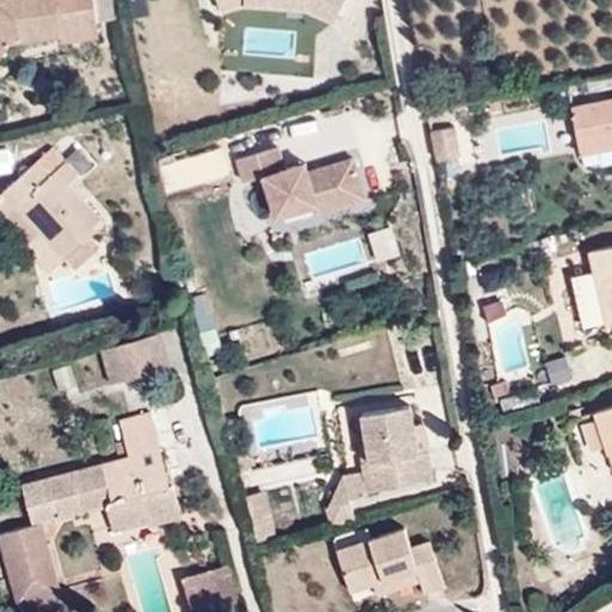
[(91,0),(23,0),(0,5),(0,60),(10,48),(57,41),(59,49),(97,42),(96,29),(91,0)]
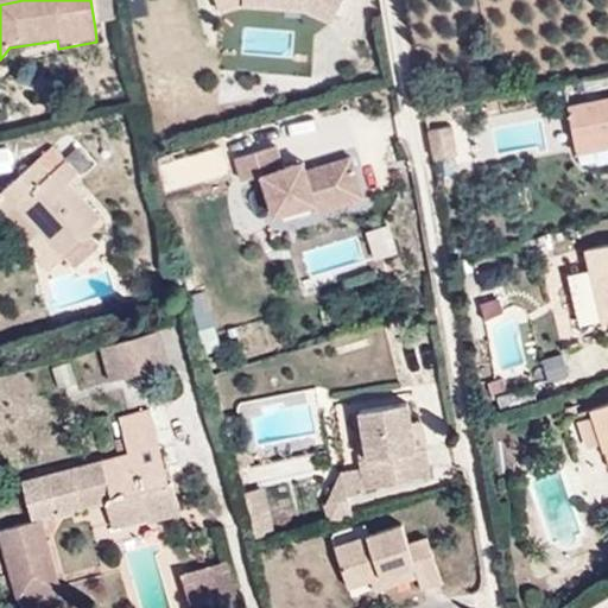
[(112,25),(108,0),(90,0),(95,29),(112,25)]
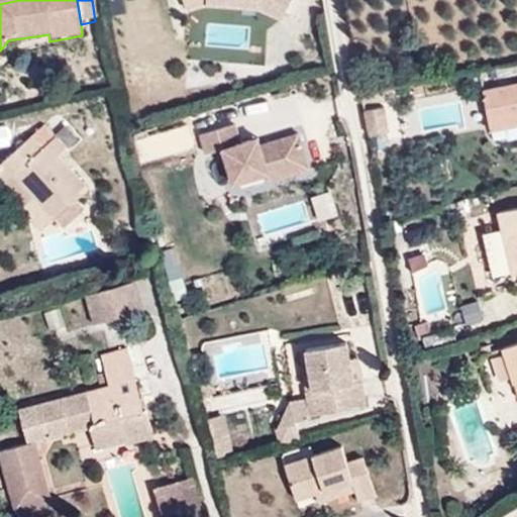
[(183,0),(186,11),(205,5),(256,7),(282,20),(290,0),(183,0)]
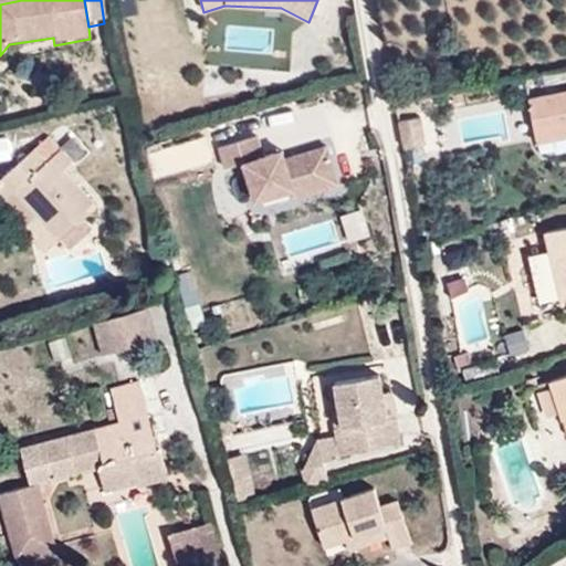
[(565,67),(533,74),(535,82),(565,74),(565,67)]
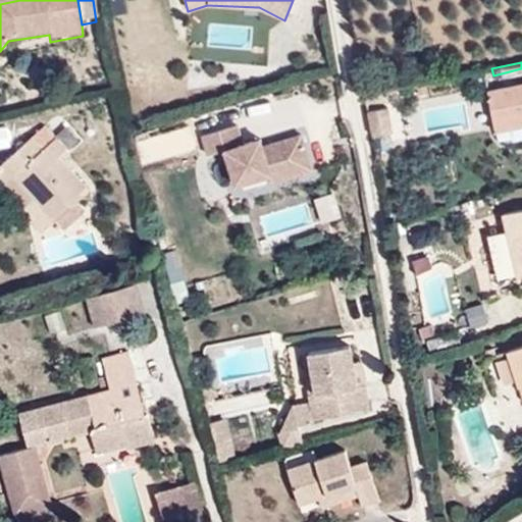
[(521,111),(521,84),(491,91),(498,118),(521,111)]
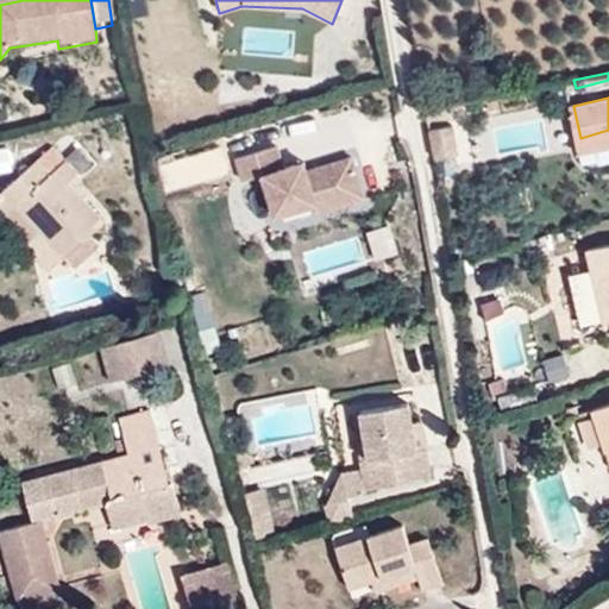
[(453,123),(428,124),(431,157),(456,156),(453,123)]
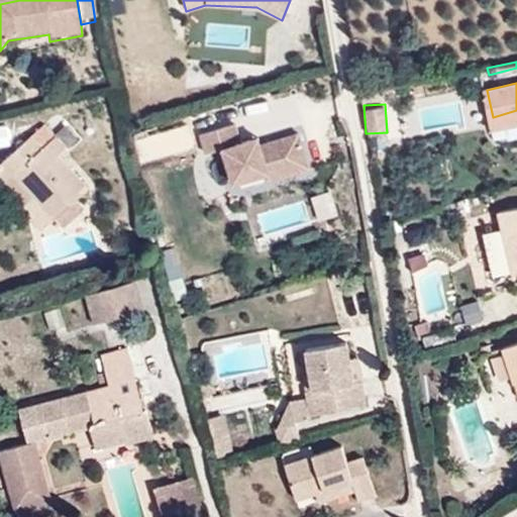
[(516,110),(493,117),(497,132),(516,127),(516,110)]
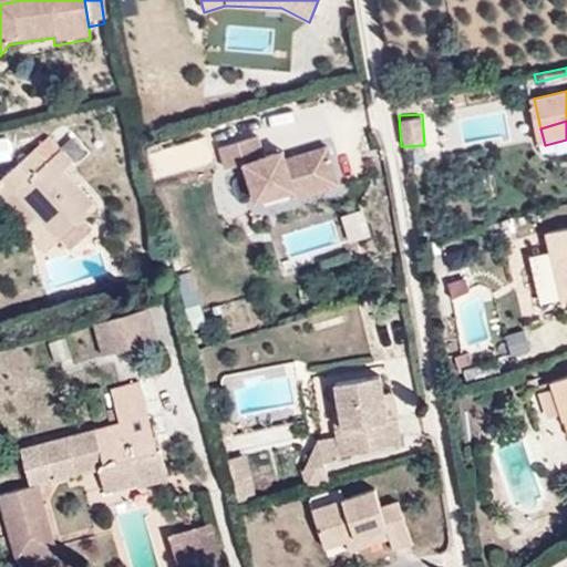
[(218,148),(223,169),(241,164),(253,205),(294,192),(296,199),(338,187),(326,146),(282,160),(281,152),(264,157),(257,136),(218,148)]
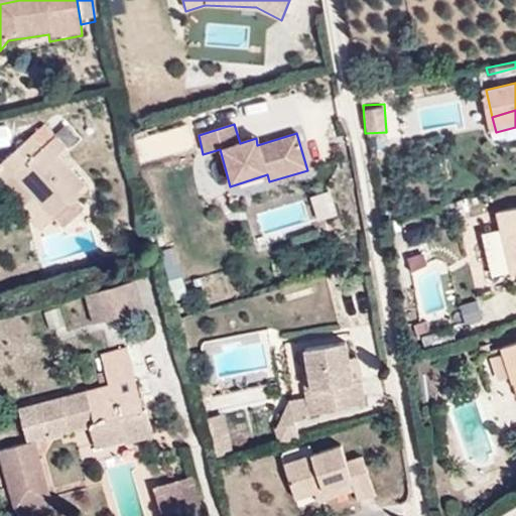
[(37,140),(27,129),(0,154),(0,177),(20,200),(27,195),(48,216),(51,213),(71,195),(81,185),(49,152),(37,140)]
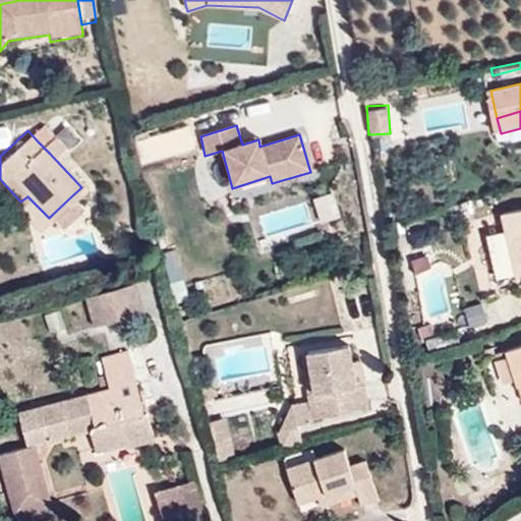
[(48,131),(38,141),(50,154),(60,143),(48,131)]
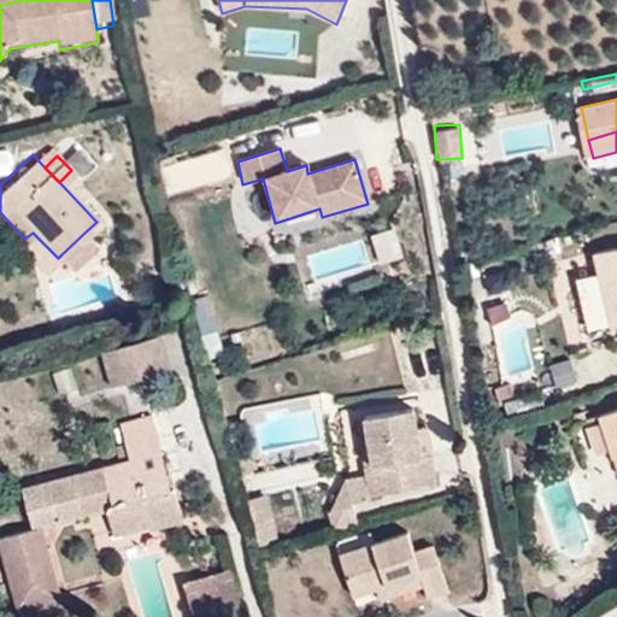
[(72,265),(95,244),(84,233),(62,254),(72,265)]
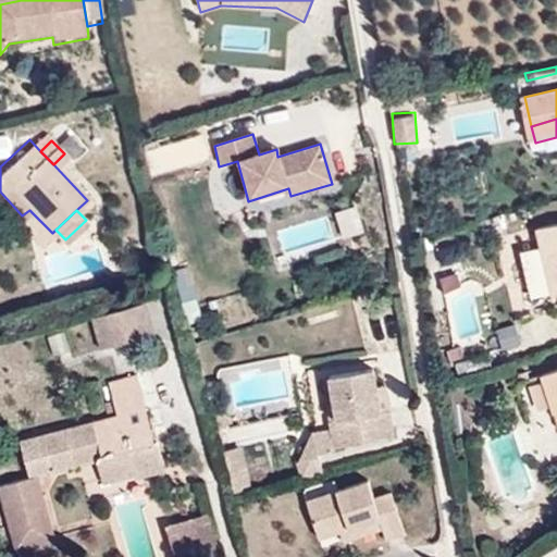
[(556,223),(537,229),(542,247),(552,291),(553,298),(556,297),(556,223)]
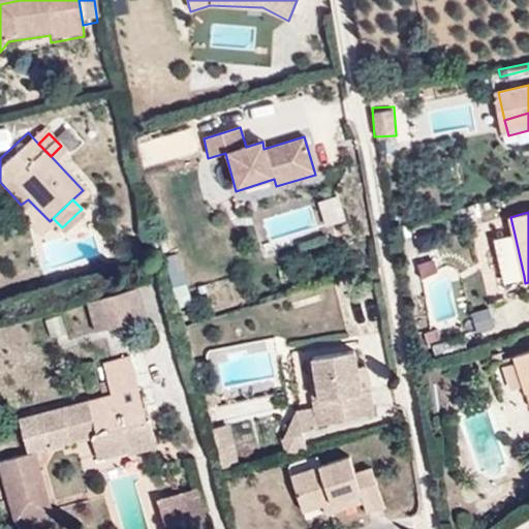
[(524,276),(515,235),(494,239),(503,280),(524,276)]
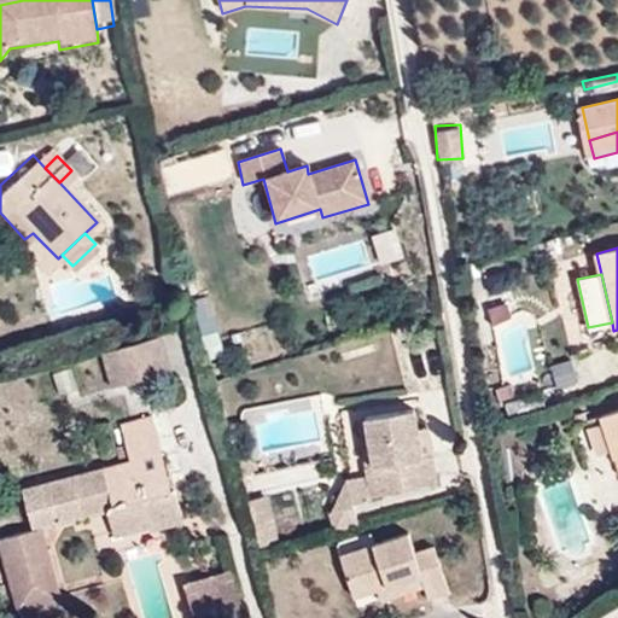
[(485,302),(488,320),(509,318),(506,299),(485,302)]
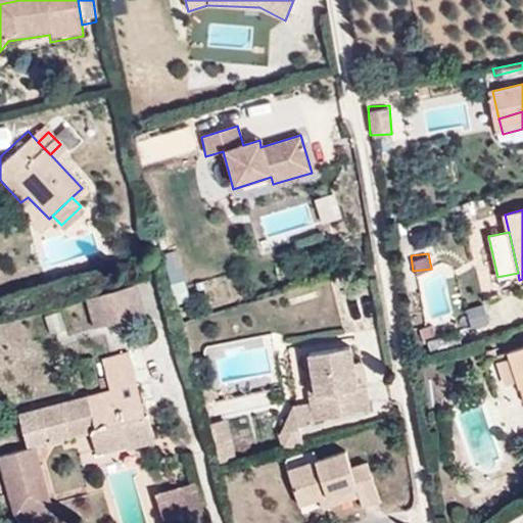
[(136,300),(128,272),(101,279),(109,308),(136,300)]
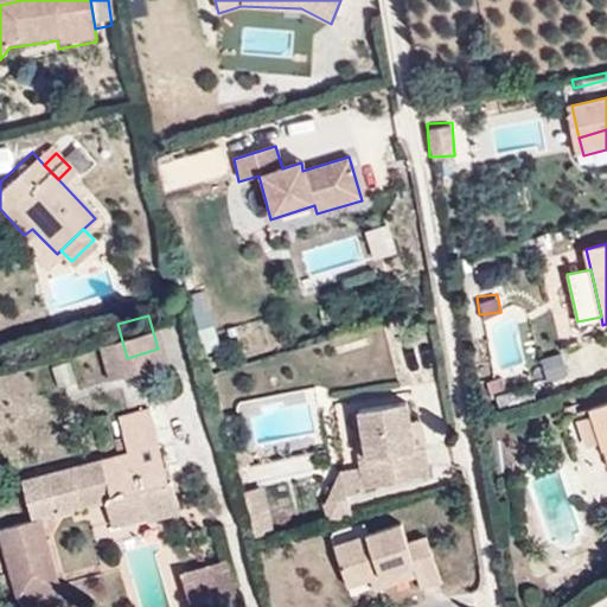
[(127,358),(117,324),(89,332),(98,366),(127,358)]
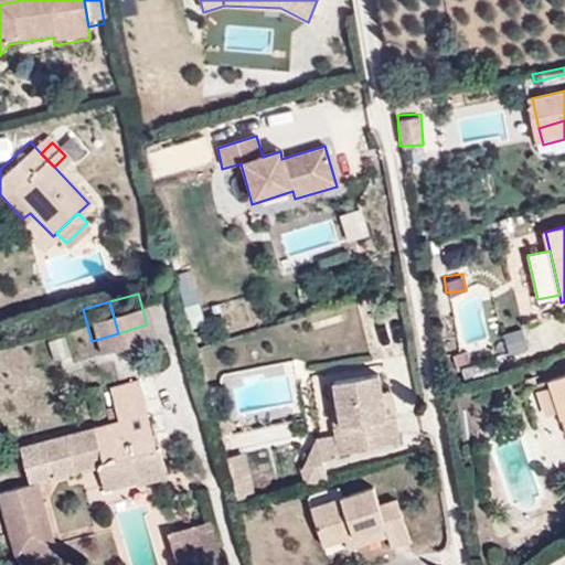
[(534,348),(526,326),(502,334),(510,356),(534,348)]
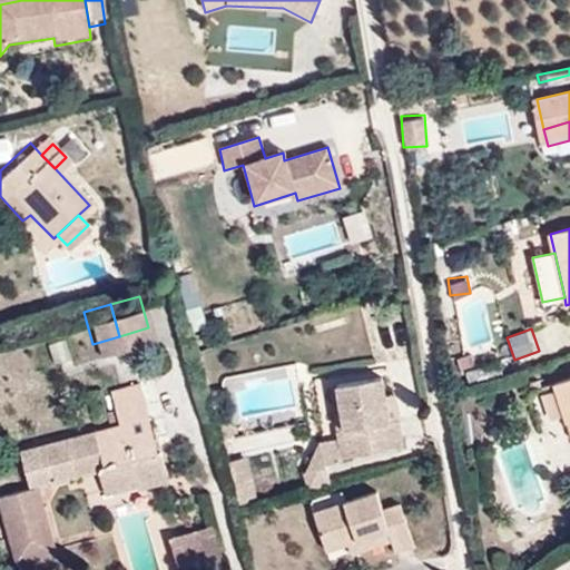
[(467,381),(500,373),(497,360),(463,367),(467,381)]
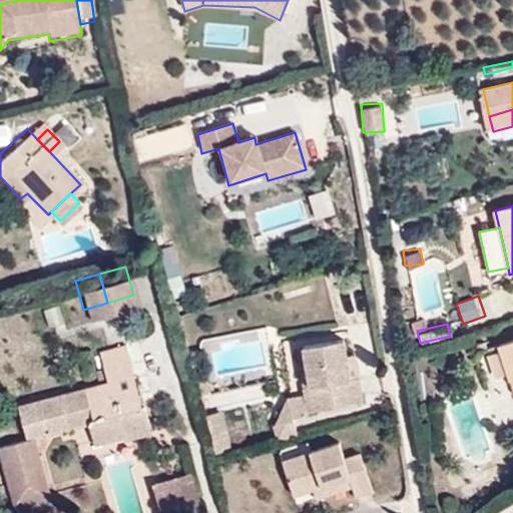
[(362,403),(358,378),(352,379),(348,354),(346,339),(302,346),(309,387),(304,387),(307,411),(362,403)]
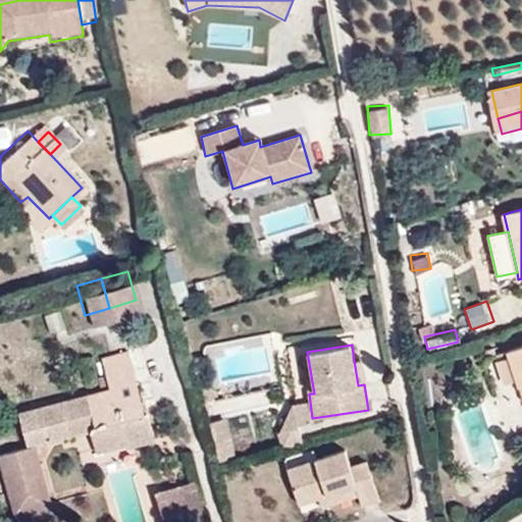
[(521,347),(507,352),(519,387),(521,386),(521,347)]
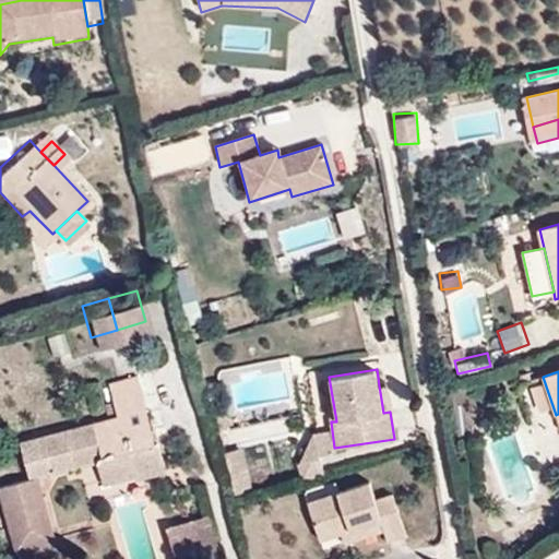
[(137,401),(130,373),(104,379),(110,407),(12,430),(20,466),(0,471),(0,516),(4,537),(14,535),(10,518),(37,511),(26,464),(87,449),(94,472),(125,463),(123,459),(152,452),(146,430),(140,432),(132,401),(137,401)]
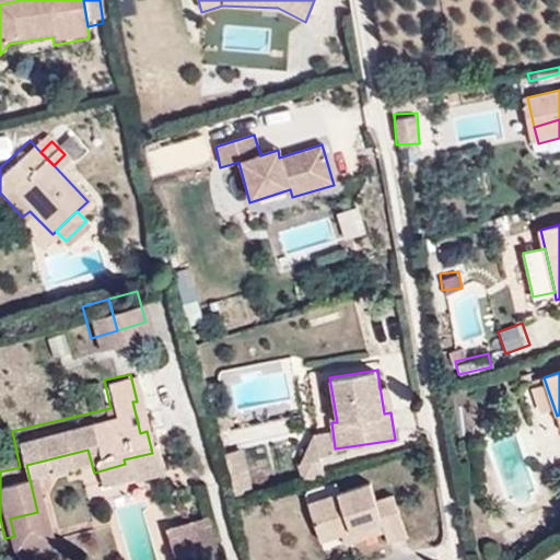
[(337,422),(329,377),(325,377),(331,422),(337,422)]
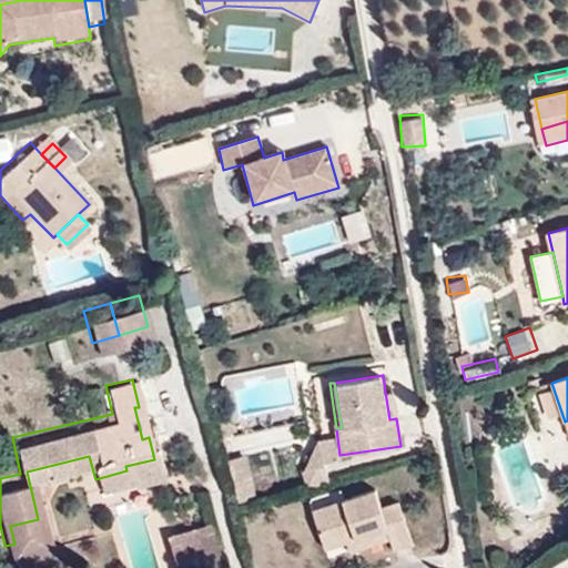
[(396,418),(393,391),(385,392),(389,419),(396,418)]
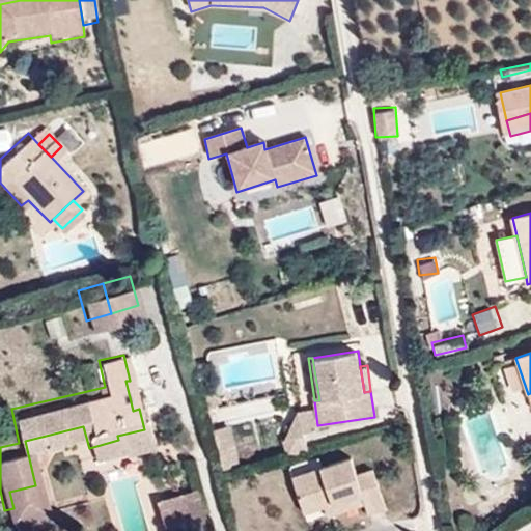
[(302,431),(318,428),(317,425),(315,408),(300,410),(281,440),(284,454),(307,448),(302,431)]
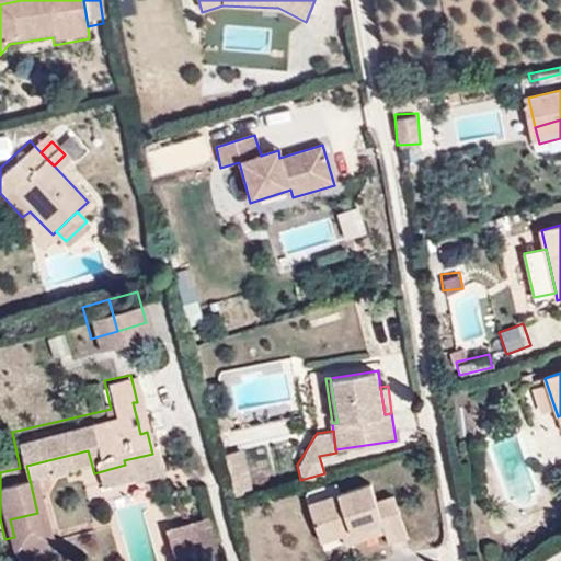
[(242,451),(225,456),(235,495),(252,491),(242,451)]
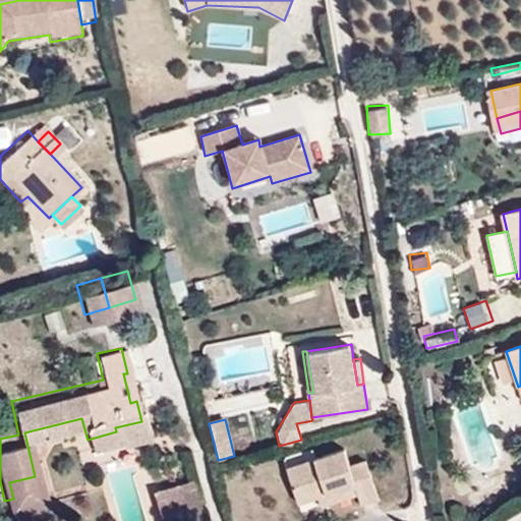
[(117,437),(143,429),(141,421),(115,427),(116,431),(117,437)]
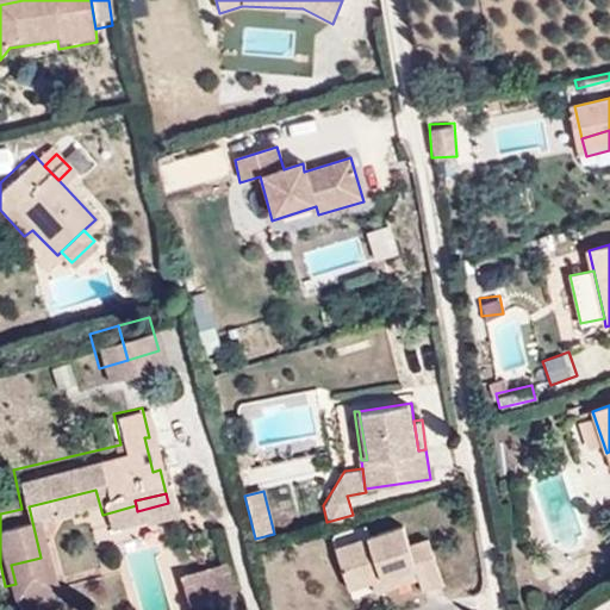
[(442,584),(427,539),(410,545),(404,527),(337,548),(350,589),(414,568),(417,579),(422,591),(442,584)]
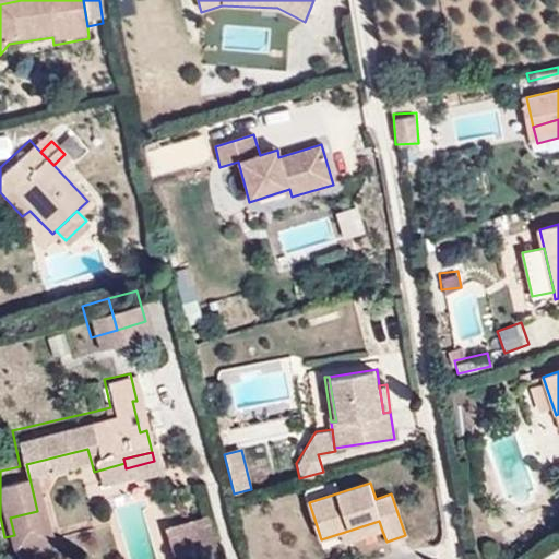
[(182,558),(212,550),(198,502),(157,514),(170,558),(182,558)]
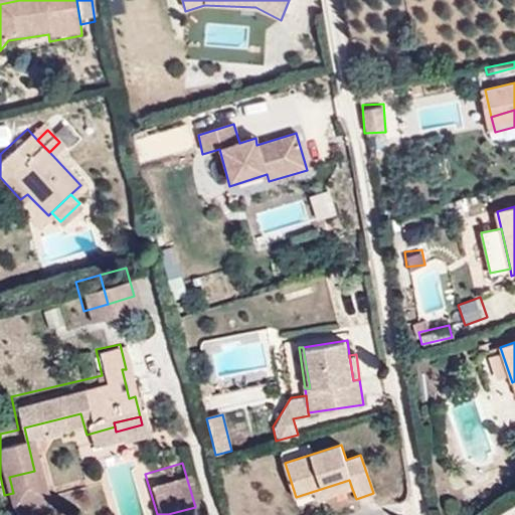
[(38,487),(34,471),(9,477),(13,493),(38,487)]
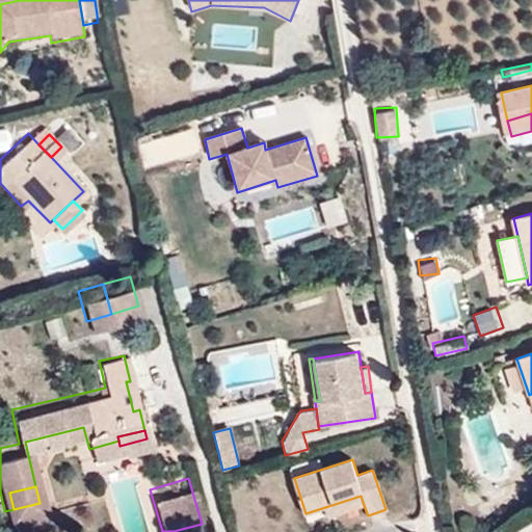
[(364,505),(361,496),(325,507),(329,516),(364,505)]
